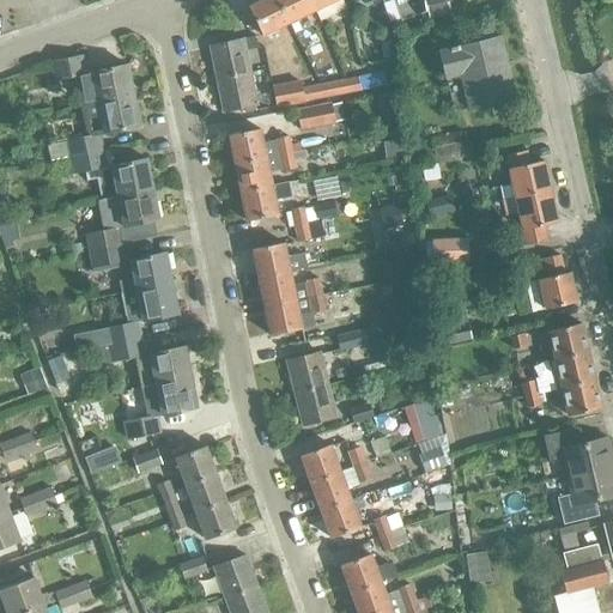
[(262,36),(289,23),(277,0),(258,0),(247,6),(262,36)]
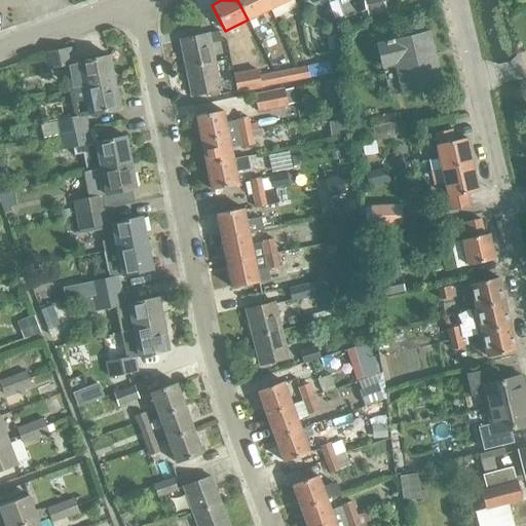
[(237,0),(248,20),(270,9),(265,0),(237,0)]
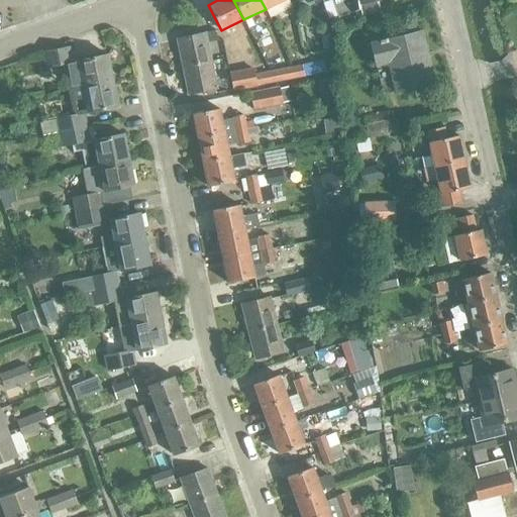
[(261,0),(266,9),(284,0),(261,0)]
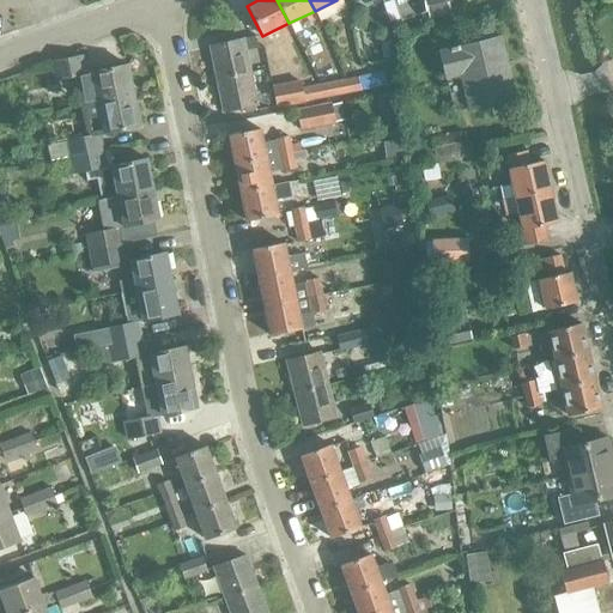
[(423,0),(426,20),(455,18),(451,0),(423,0)]
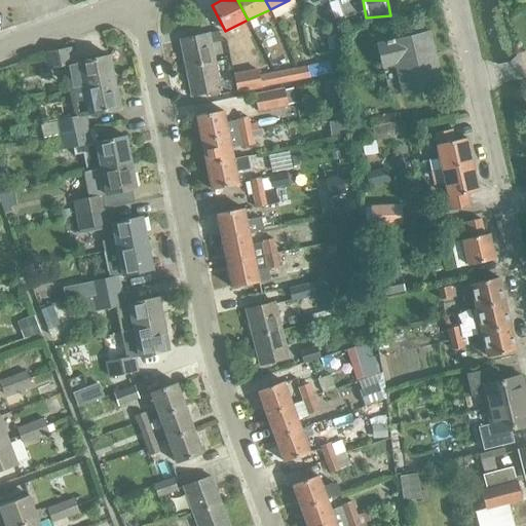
[(387,97),(426,88),(441,86),(429,32),(376,43),(387,97)]
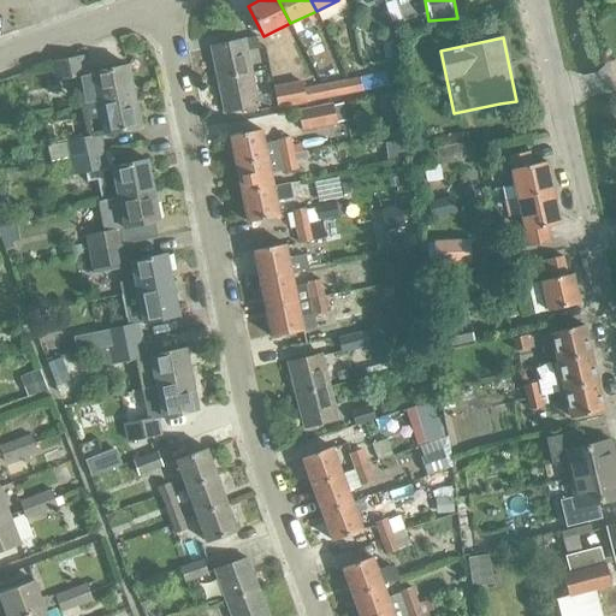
[(218,81),(253,72),(246,39),(209,46),(218,81)]
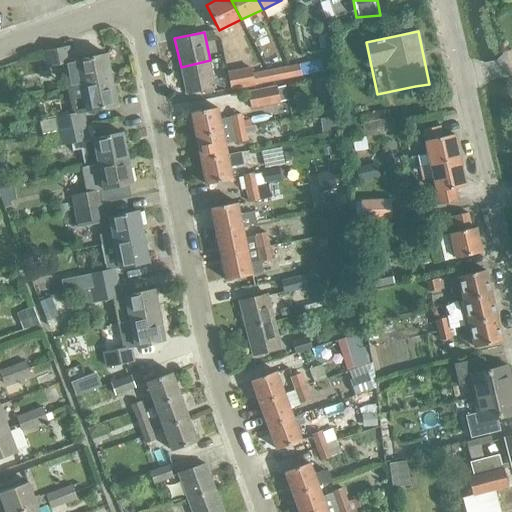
[(66,88),(111,80),(106,53),(72,60),(69,46),(43,52),(46,68),(62,65),(66,88)]
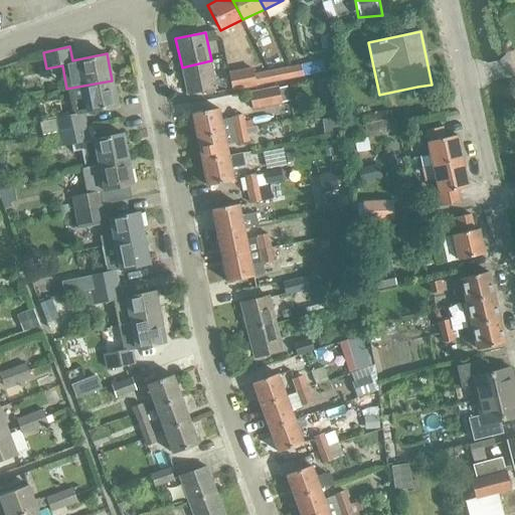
[(211,60),(182,67),(187,94),(216,88),(211,60)]
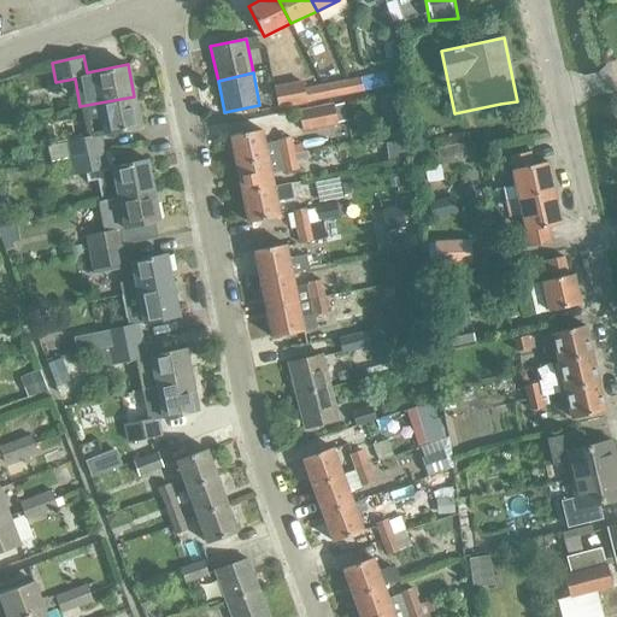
[(385,72),(305,88),(307,103),(387,87),(385,72)]
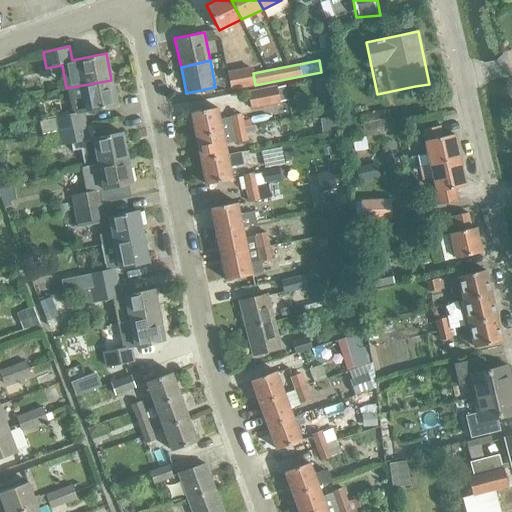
[(55,117),(58,131),(87,125),(85,111),(116,105),(111,80),(66,88),(71,114),(55,117)]
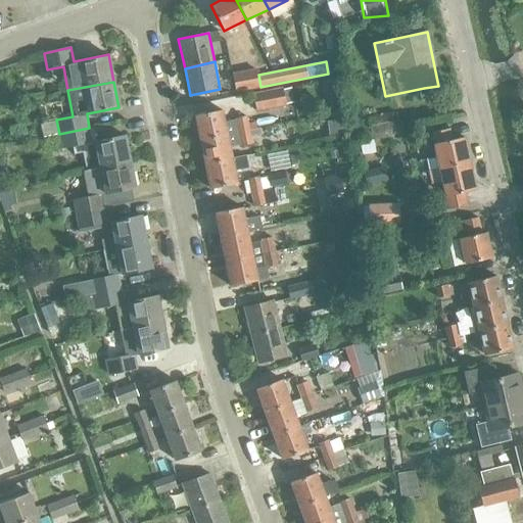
[(254,110),(285,104),(294,102),(291,86),(282,88),(251,93),(254,110)]
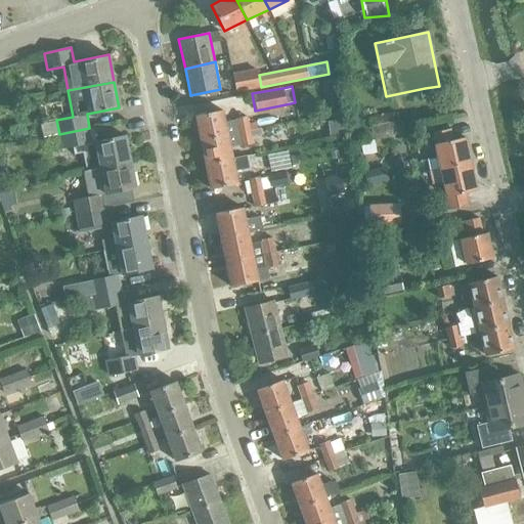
[(225,122),(223,110),(194,115),(201,141),(251,131),(247,116),(235,118),(235,120),(225,122)]
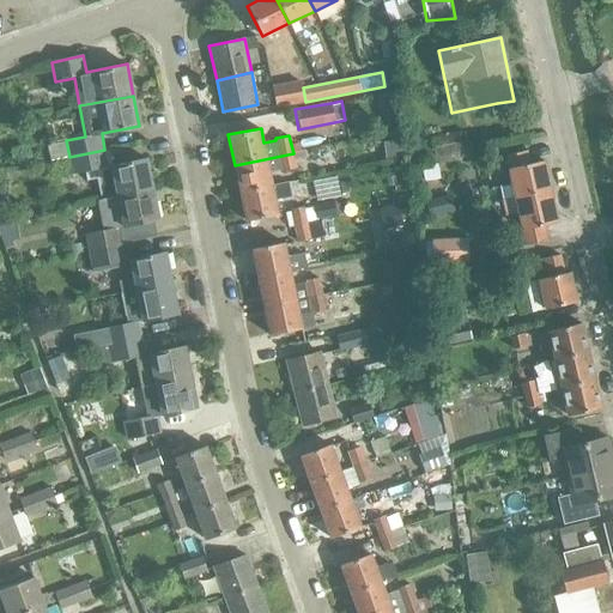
[(466,138),(431,144),(435,164),(469,157),(466,138)]
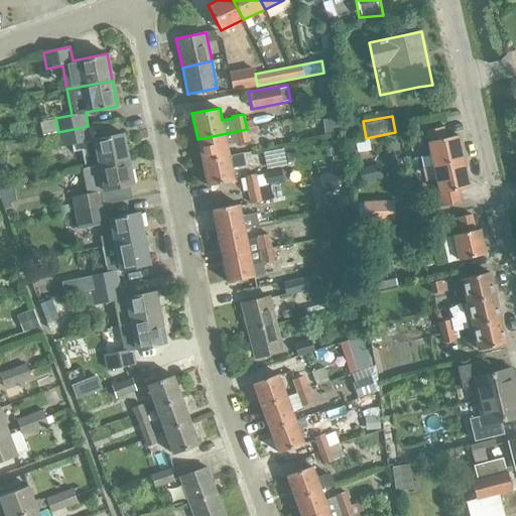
[(338,117),(330,118),(331,131),(339,131),(338,117)]
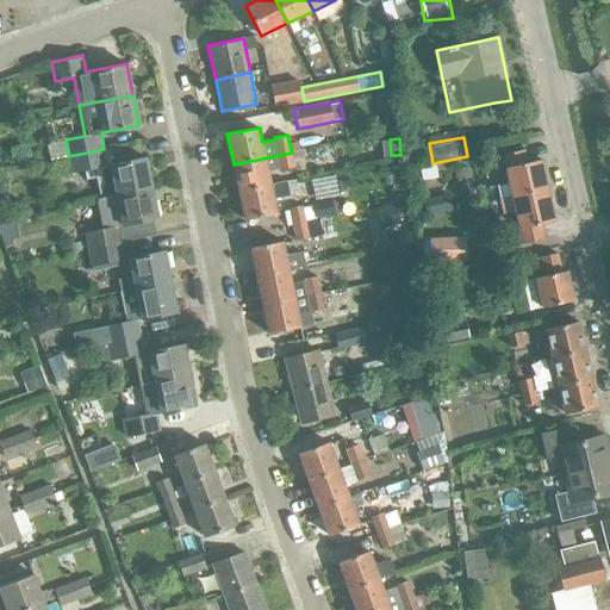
[(104,149),(69,156),(72,174),(81,172),(85,172),(87,180),(100,178),(104,198),(151,188),(145,157),(107,165),(104,149)]
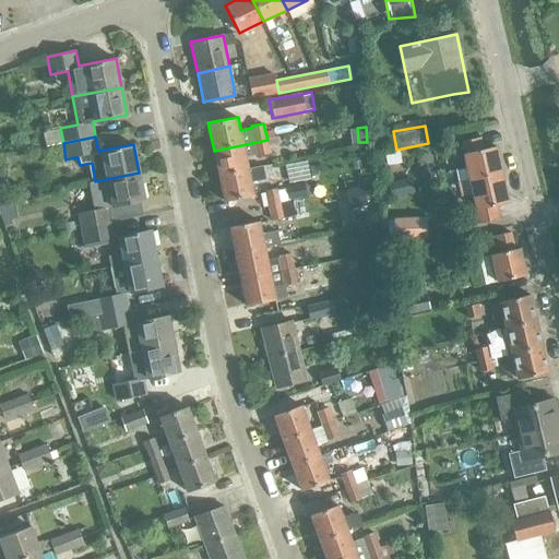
[(458,182),(501,173),(496,145),(483,149),(479,138),(459,142),(465,167),(455,169),(458,182)]
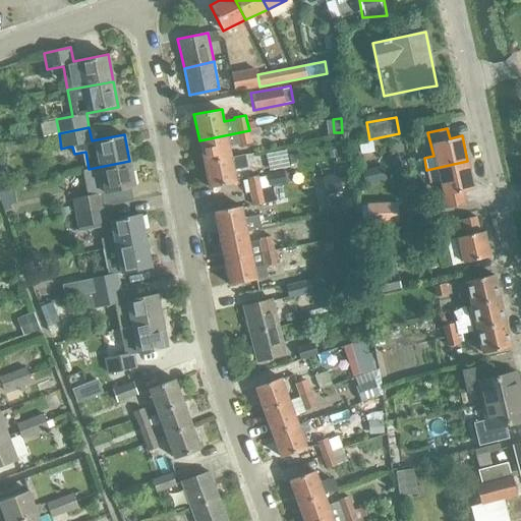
[(249,130),(199,140),(204,163),(231,158),(231,157),(229,146),(239,143),(239,146),(252,143),(249,130)]
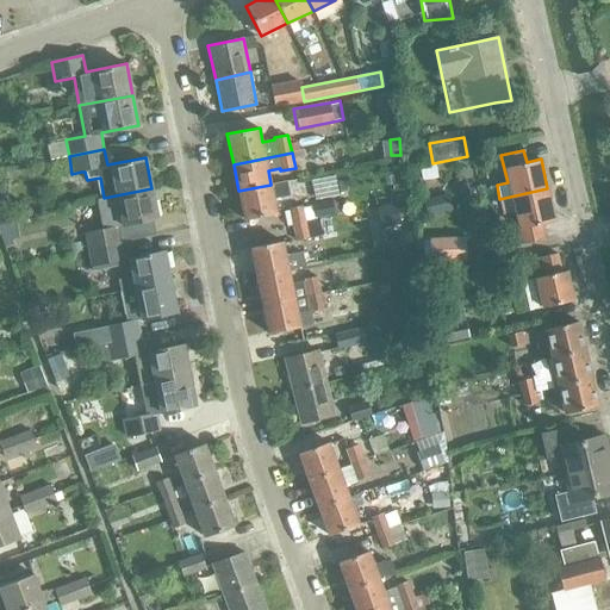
[(244,221),(277,213),(274,199),(290,197),(286,181),(271,184),(271,185),(238,191),(244,221)]
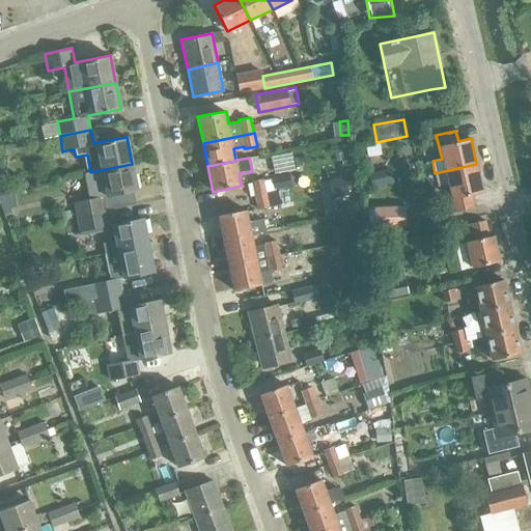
[(76,217),(104,212),(102,197),(137,191),(132,164),(90,172),(83,174),(88,200),(73,202),(76,217)]
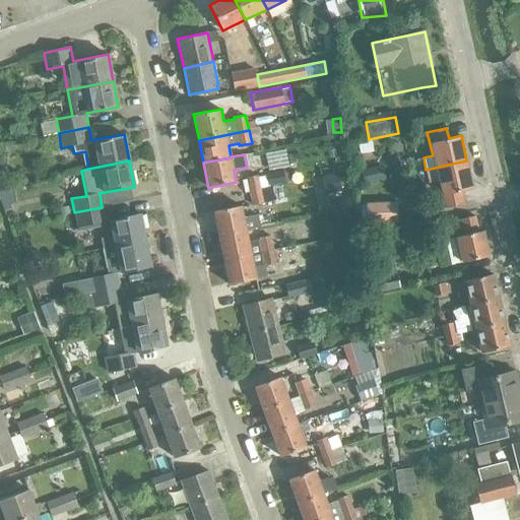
[(466,160),(426,170),(429,184),(438,182),(444,208),(463,204),(460,191),(472,188),(466,160)]
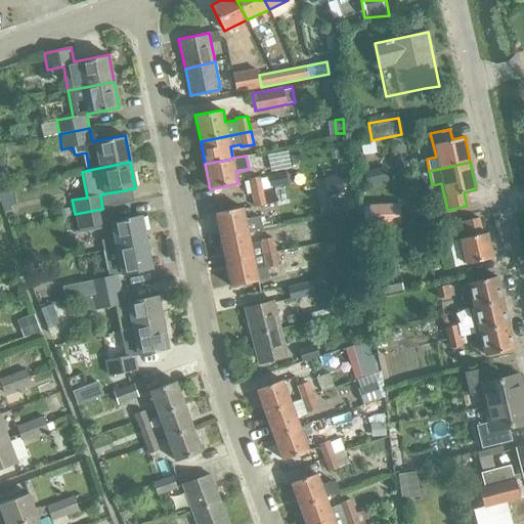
[(366,185),(388,181),(385,166),(363,171),(366,185)]
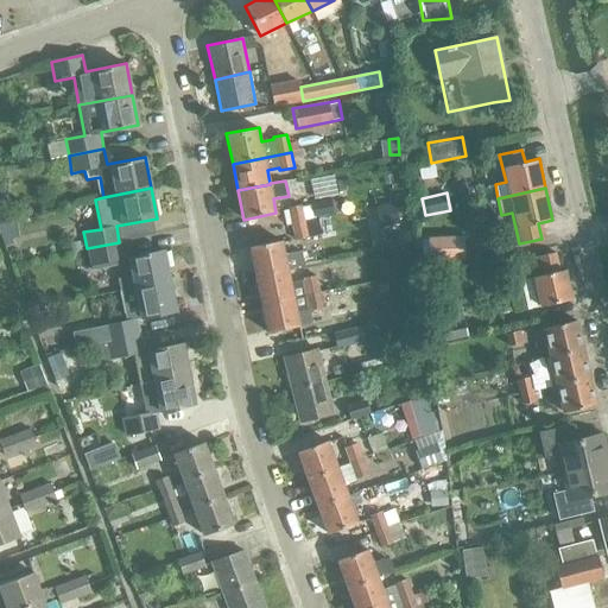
[(0,197),(0,219),(19,214),(12,194),(0,197)]
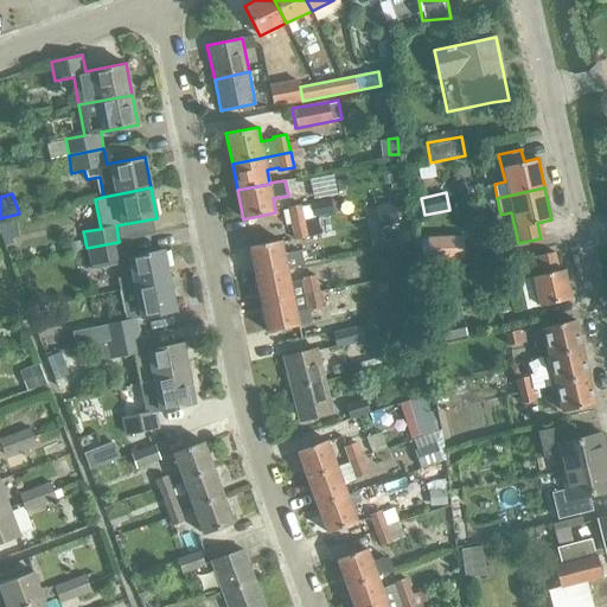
[(378,228),(398,223),(394,202),(374,205),(378,228)]
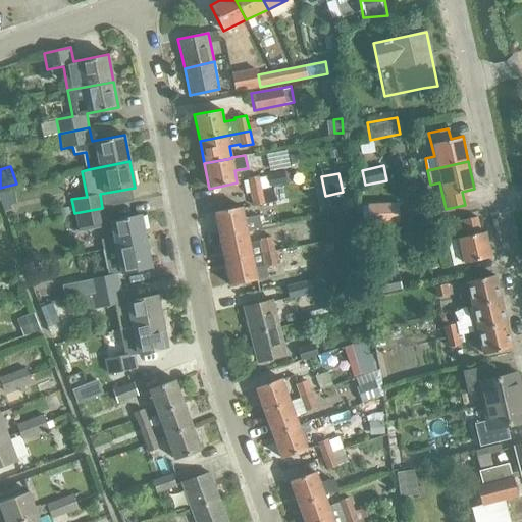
[(250,193),(262,190),(259,175),(247,178),(250,193)]
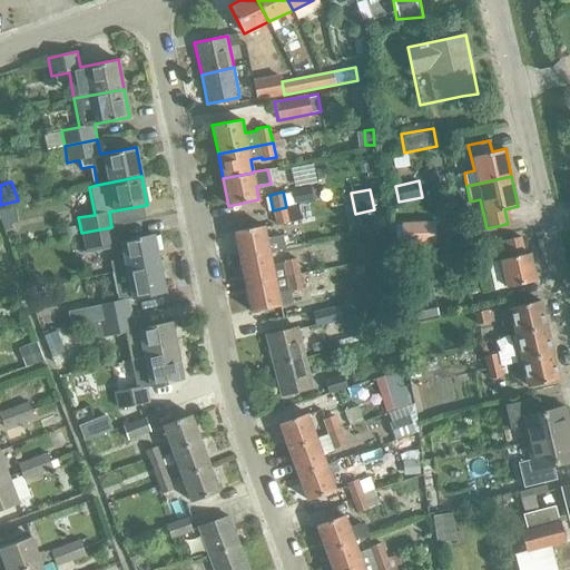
[(16,204),(0,206),(0,219),(5,232),(13,231),(12,224),(19,223),(16,204)]
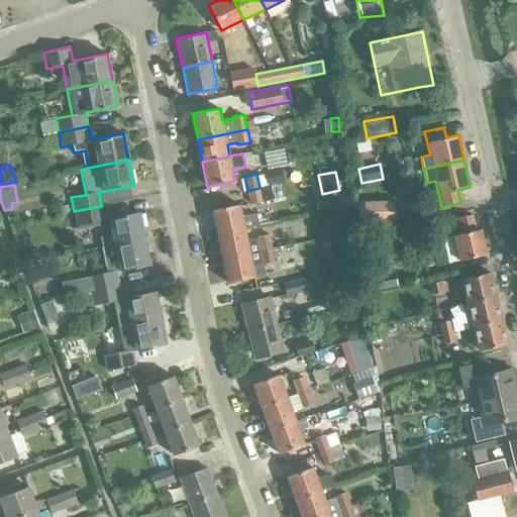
[(260,188),(247,191),(249,205),(262,202),(274,200),(270,186),(260,188)]
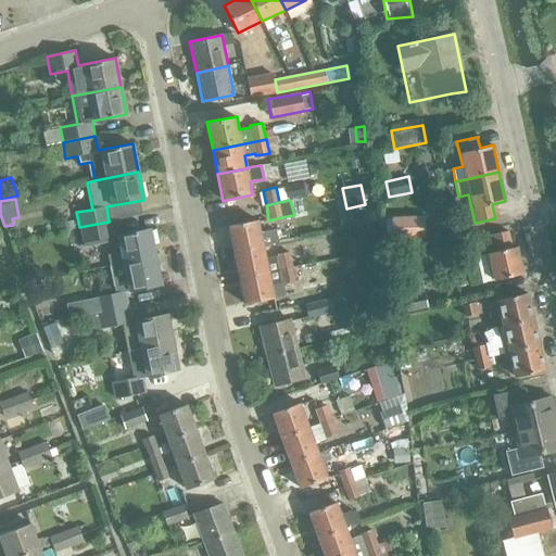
[(424,217),(391,218),(391,239),(424,238),(424,217)]
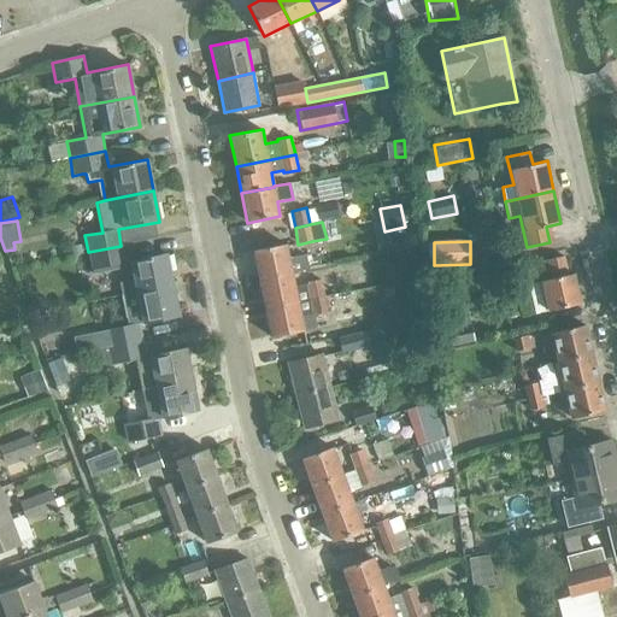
[(253,251),(259,280),(292,274),(292,272),(306,270),(304,256),(288,258),(286,244),(253,251)]
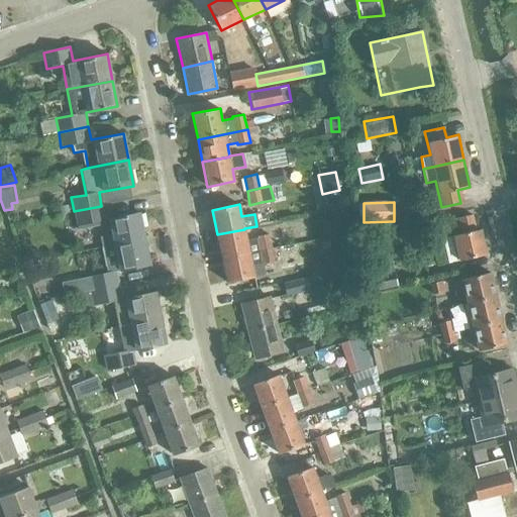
[(101,206),(74,211),(76,225),(104,220),(101,206)]
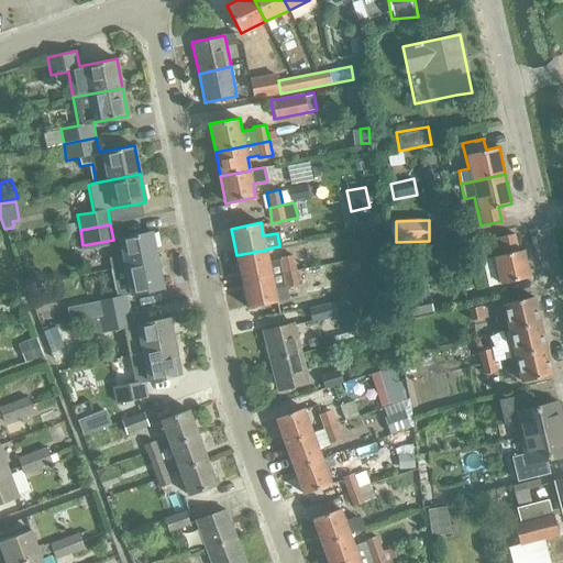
[(121,256),(109,258),(111,269),(156,261),(151,232),(118,239),(121,256)]
